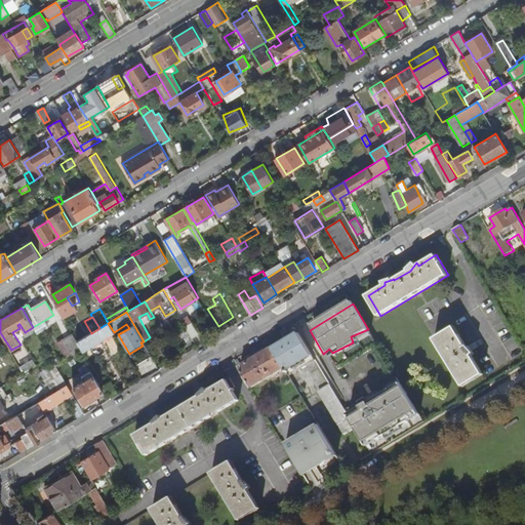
[(33,327),(38,334),(49,327),(45,320),(33,327)]
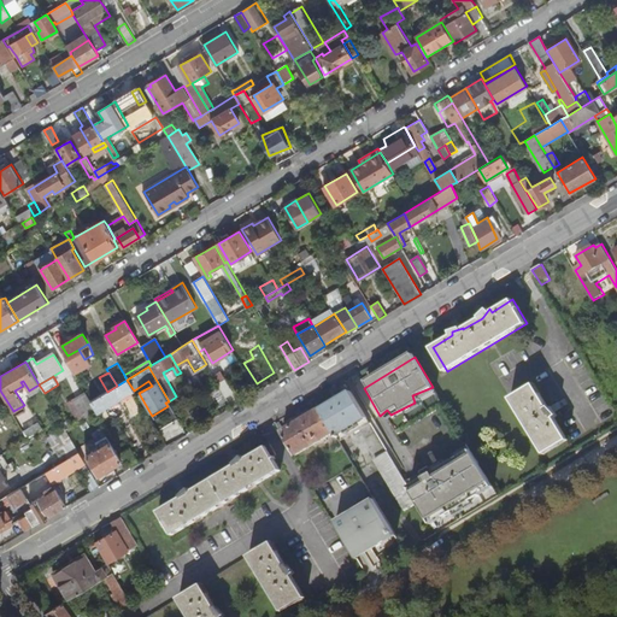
[(90,401),(98,412),(134,391),(127,380),(117,386),(107,392),(90,401)]
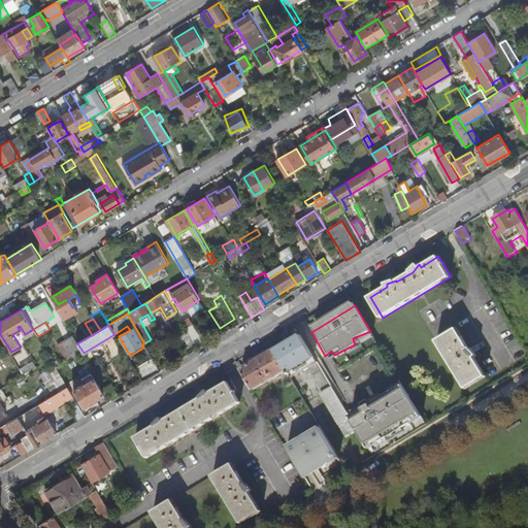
[(188,330),(194,340),(201,336),(194,325),(187,329),(188,330)]
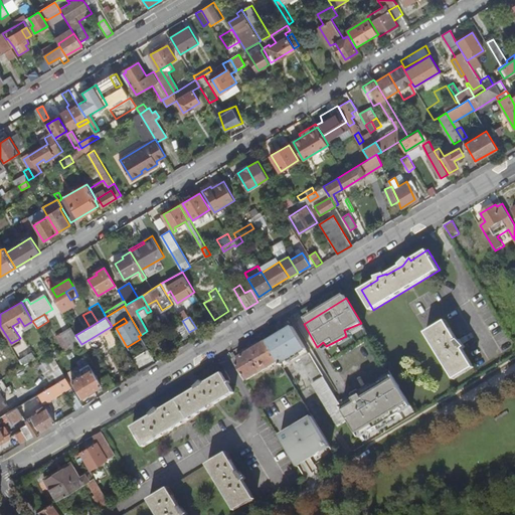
[(427,332),(456,378),(475,366),(464,348),(466,346),(460,340),(459,340),(447,321),(427,332)]
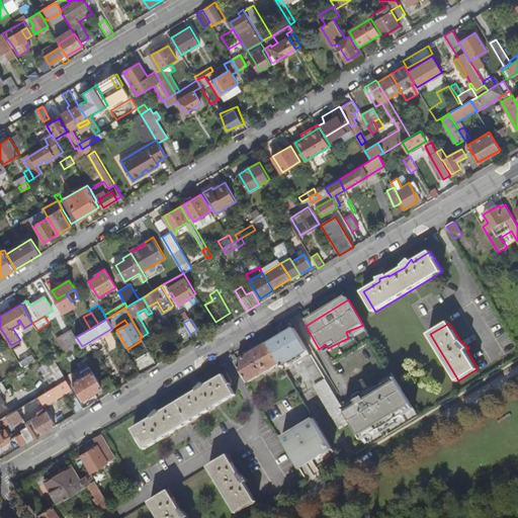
[(178,327),(185,338),(190,335),(190,334),(184,324),(178,327)]
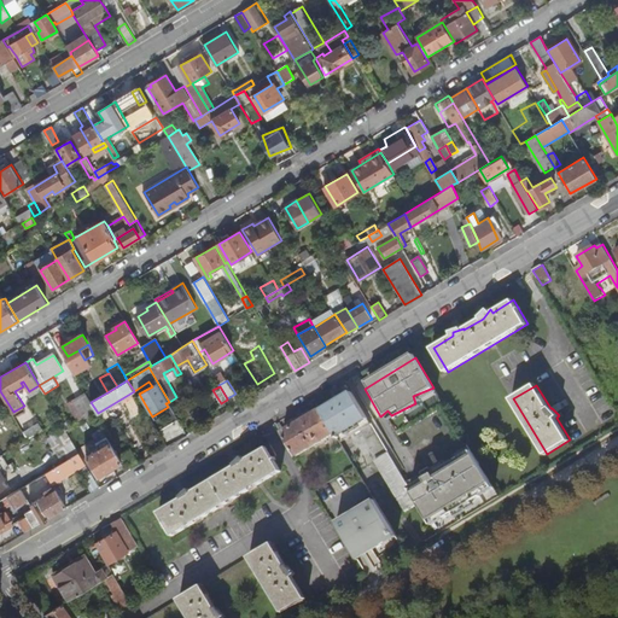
[(322,412),(336,432),(339,438),(369,420),(367,414),(354,394),(322,412)]
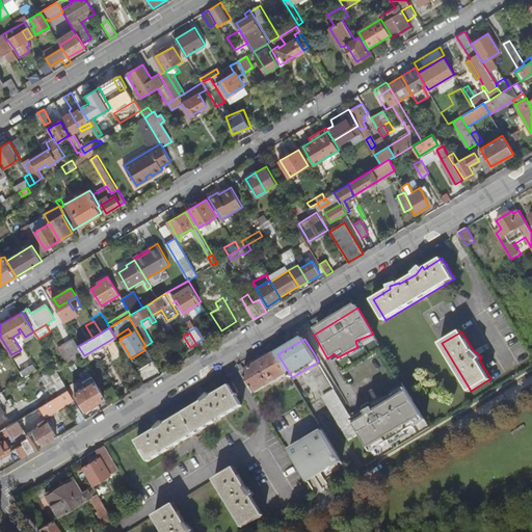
[(75,340),(60,348),(70,364),(84,355),(78,346),(75,340)]
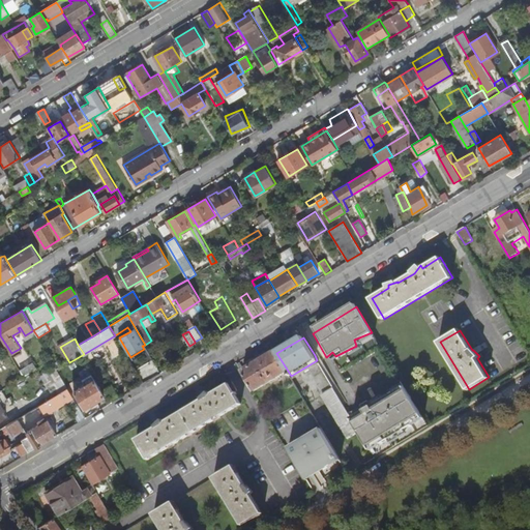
[(45,349),(34,355),(40,365),(51,359),(45,349)]
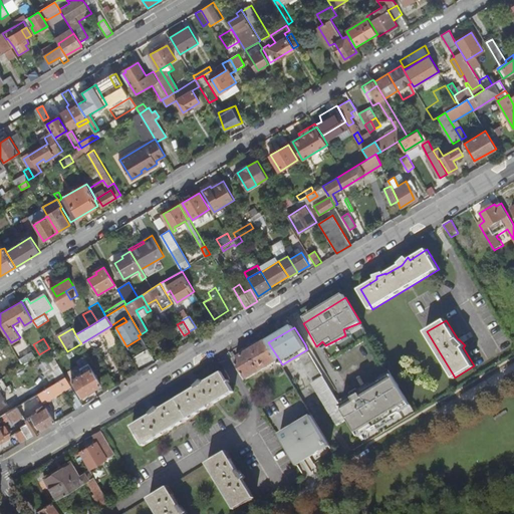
[(235,360),(247,379),(279,359),(268,342),(268,341),(235,360)]
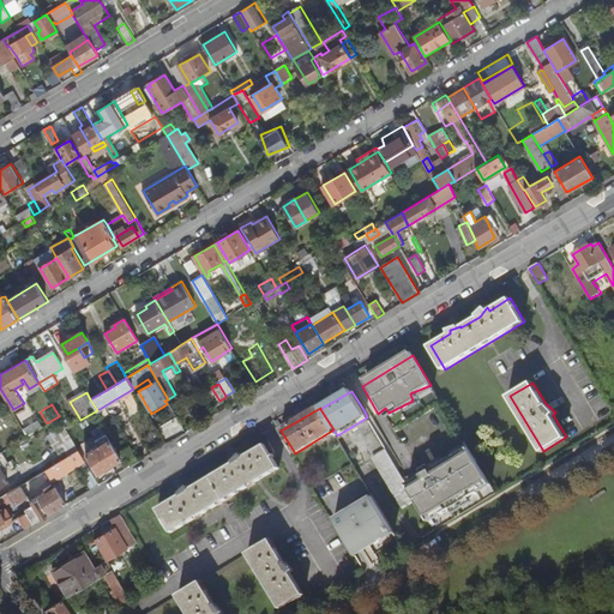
[(157,429),(167,444),(174,439),(166,425),(157,429)]
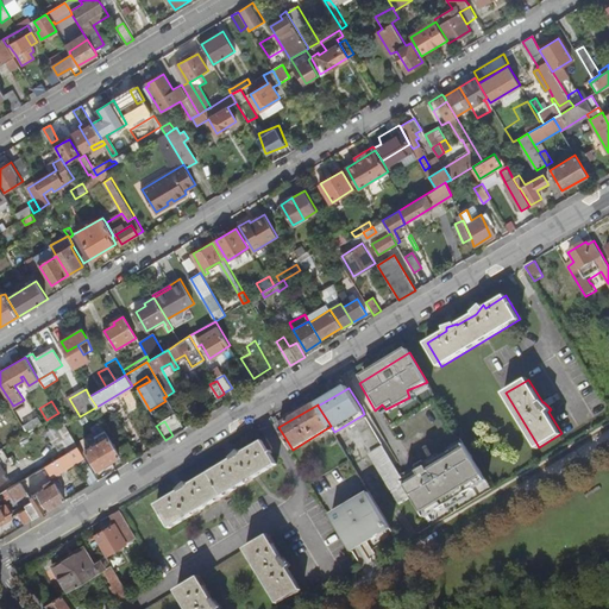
[(48,432),(56,445),(62,456),(77,446),(79,446),(66,425),(64,422),(48,432)]
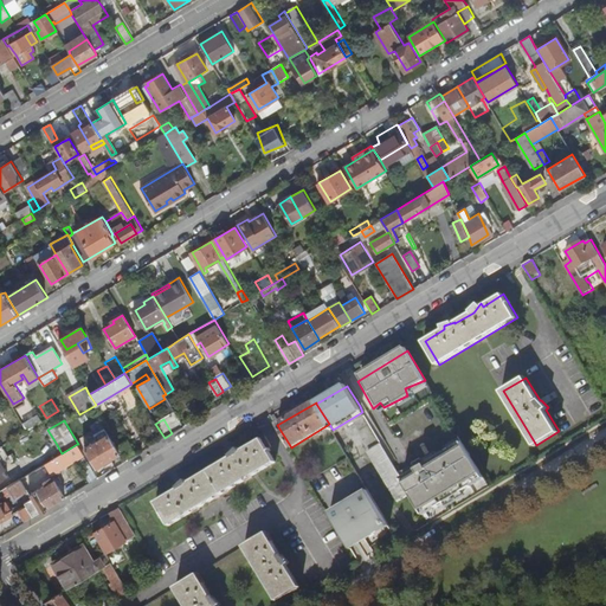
[(105,430),(95,436),(98,440),(85,447),(97,466),(105,461),(108,463),(113,459),(111,457),(120,452),(105,430)]
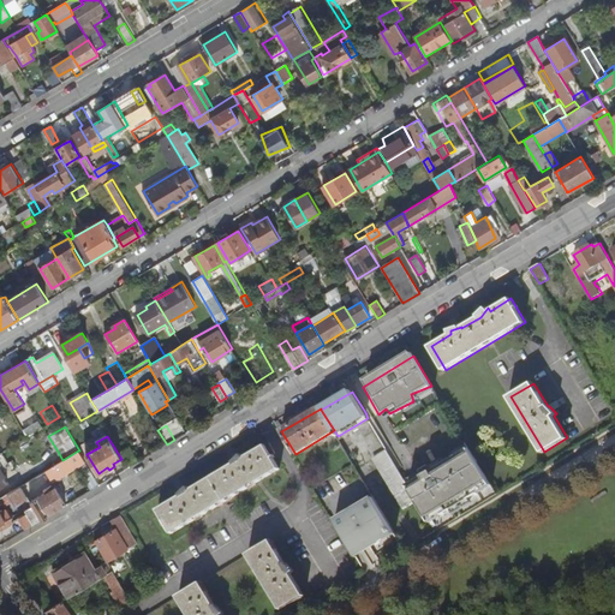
[(160,509),(173,532),(281,469),(276,460),(278,458),(275,455),(276,453),(270,443),(246,458),(244,455),(236,463),(237,464),(193,489),(181,491),(183,496),(160,509)]
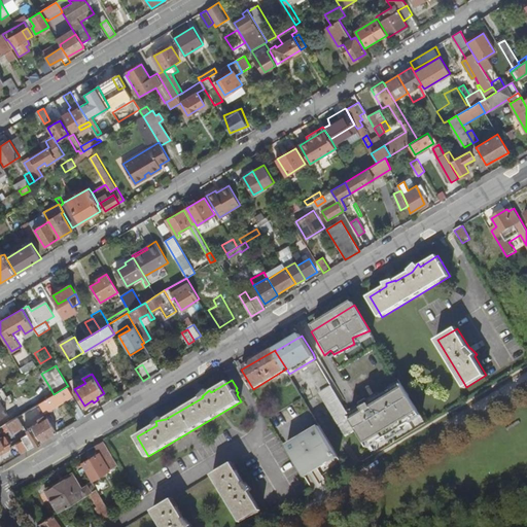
[(104,386),(112,399),(119,395),(111,382),(104,386)]
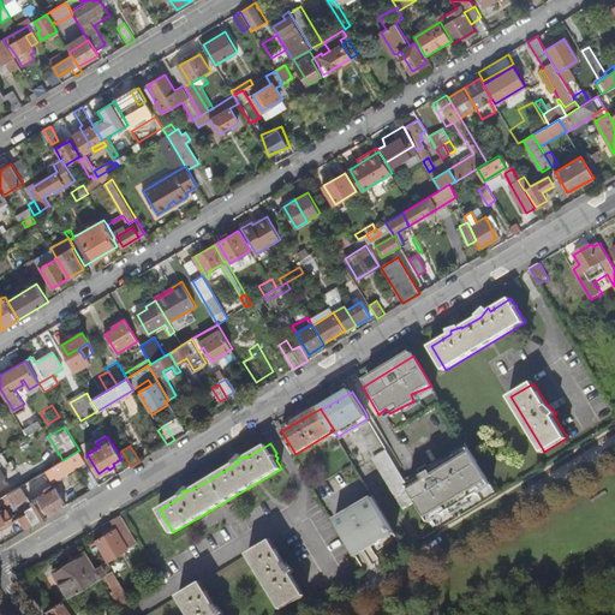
[(494,487),(469,446),(410,485),(398,493),(417,530),(494,487)]
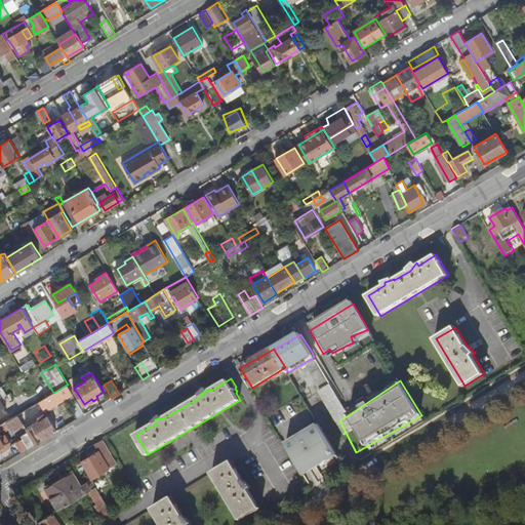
[(28,409),(32,416),(44,409),(45,410),(73,395),(67,385),(53,393),(28,409)]
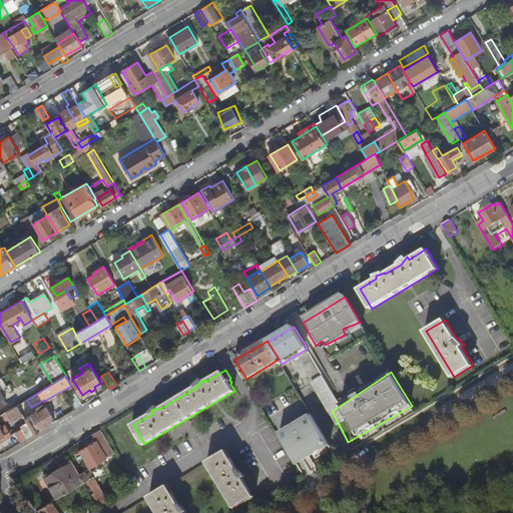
[(0,378),(0,406),(7,403),(2,396),(10,391),(2,378),(0,378)]
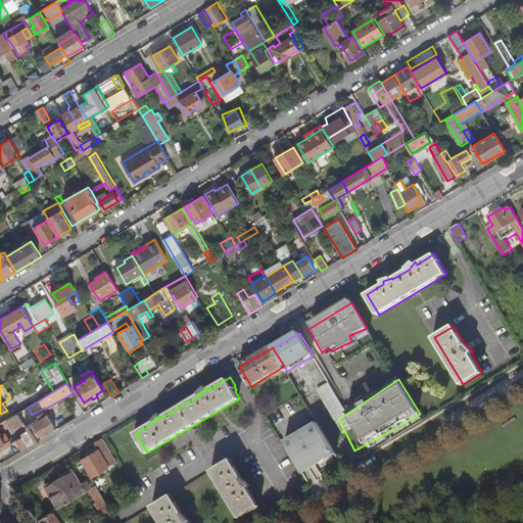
[(17,413),(0,423),(0,447),(10,442),(6,435),(2,437),(0,434),(0,430),(2,430),(3,431),(11,426),(12,429),(24,422),(17,413)]
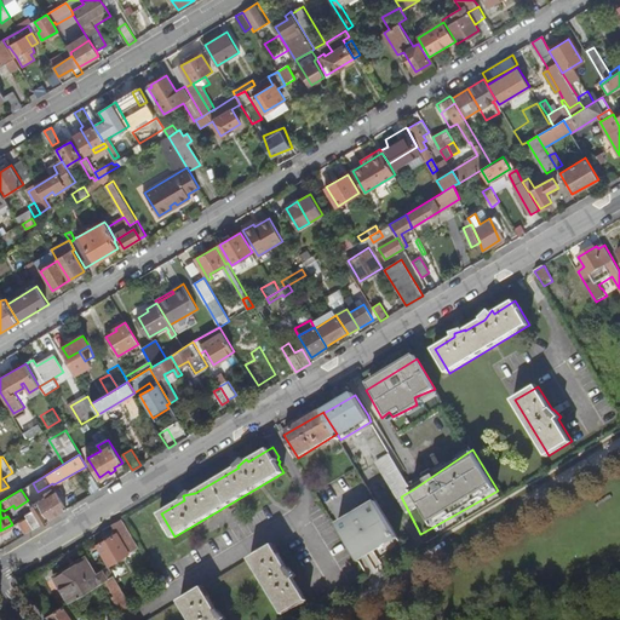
[(32,506),(34,511),(42,524),(68,509),(57,491),(56,492),(52,491),(45,494),(47,497),(32,506)]
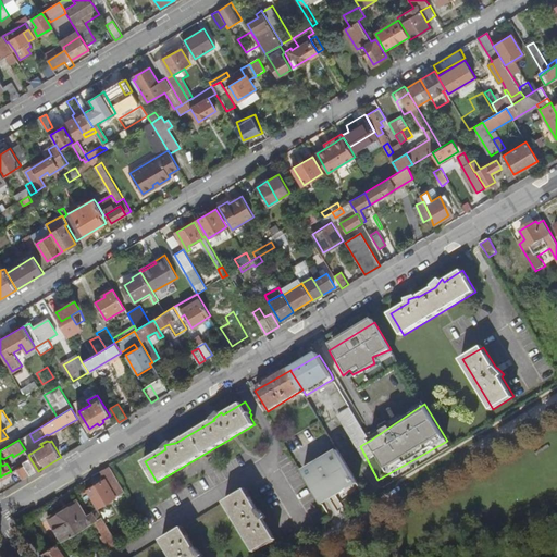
[(305,472),(323,504),(358,482),(339,450),(305,472)]
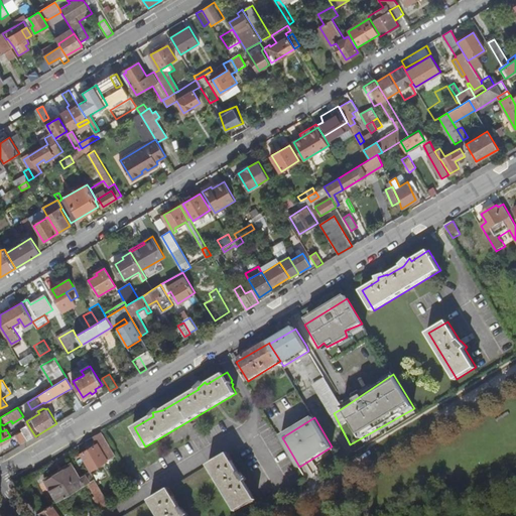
[(22,428),(28,439),(35,436),(28,425),(22,428)]
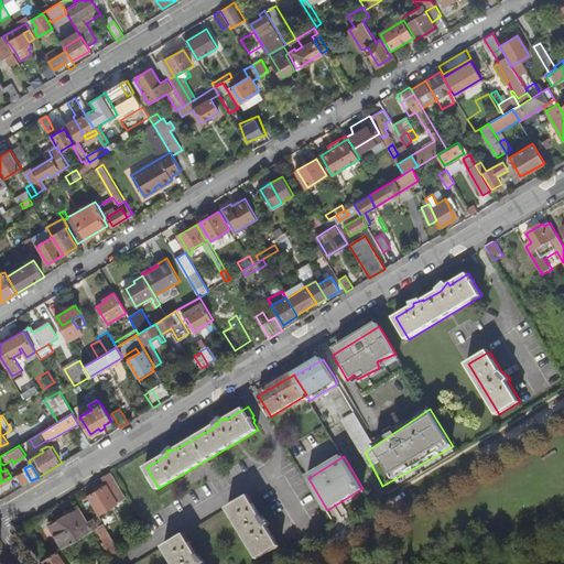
[(109,483),(88,496),(98,514),(127,497),(111,472),(105,476),(109,483)]
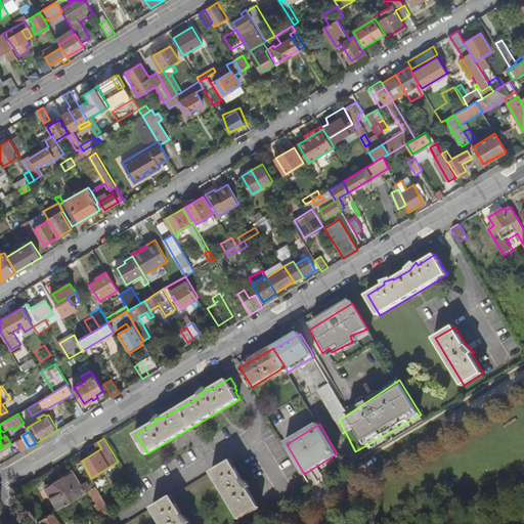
[(337,453),(304,474),(306,477),(339,456),(337,453)]
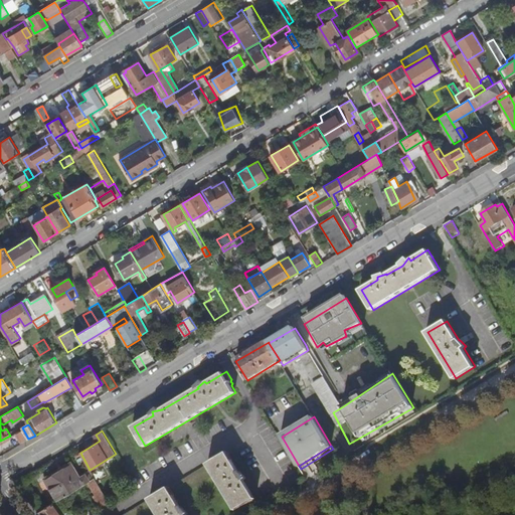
[(209,464),(216,478),(236,511),(255,500),(244,481),(246,479),(241,473),(239,473),(227,454),(209,464)]
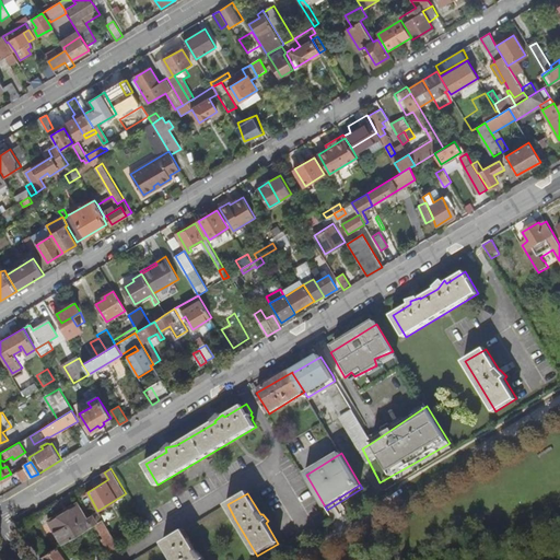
[(78,503),(66,511),(67,513),(79,506),(78,503)]
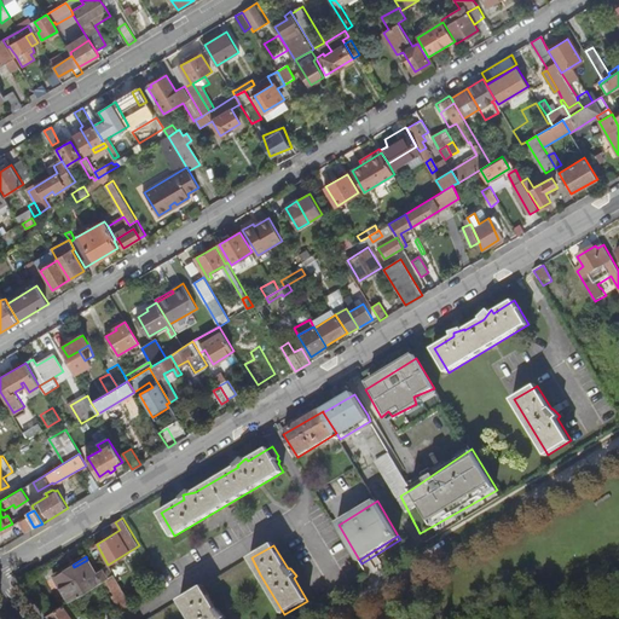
[(55,574),(70,601),(106,579),(114,574),(110,567),(97,574),(87,560),(74,567),(73,565),(55,574)]
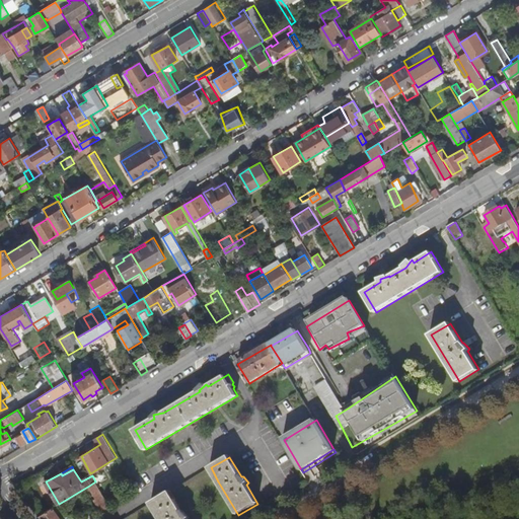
[(89,486),(108,517),(115,514),(112,509),(95,482),(89,486)]
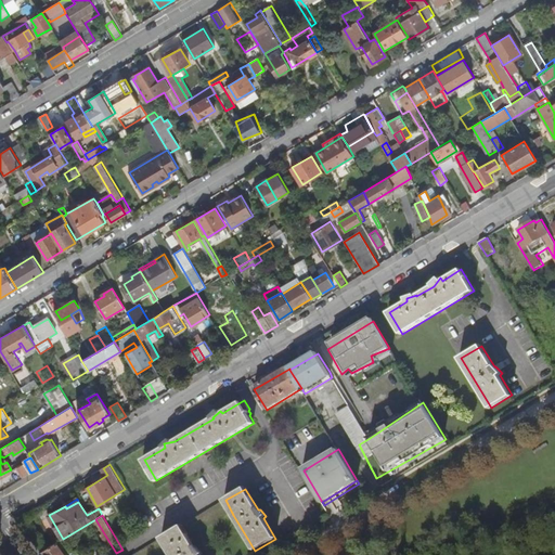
[(162,537),(169,552),(170,554),(201,554),(203,554),(195,546),(182,526),(162,537)]
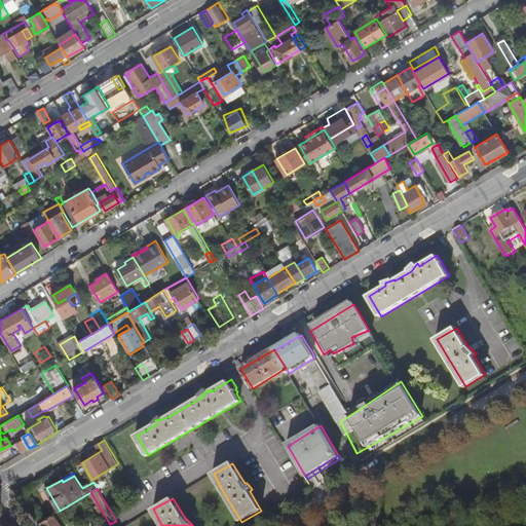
[(40,523),(42,525),(65,525),(55,514),(40,523)]
